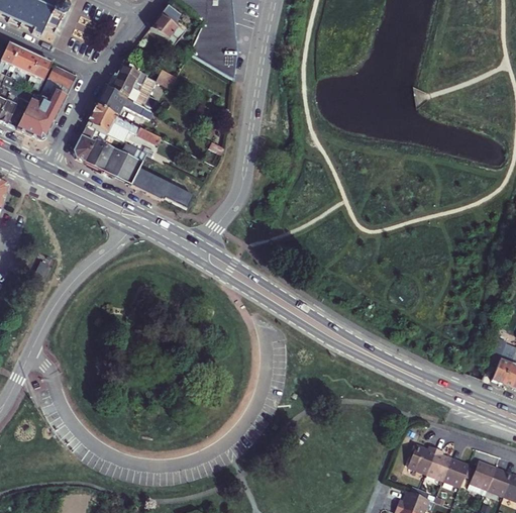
[(32,30),(41,35),(47,23),(57,27),(56,29),(58,30),(59,28),(61,29),(62,27),(60,26),(68,8),(70,9),(71,6),(69,5),(70,3),(67,2),(66,4),(58,0),(0,0),(0,13),(9,18),(7,20),(9,21),(10,20),(19,24),(19,25),(21,27),(23,23),(33,28),(32,30)]
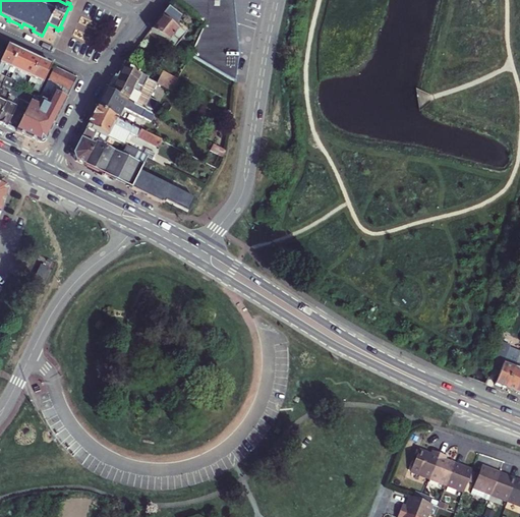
[(180,0),(206,20),(191,53),(235,79),(239,49),(233,0),(180,0)]
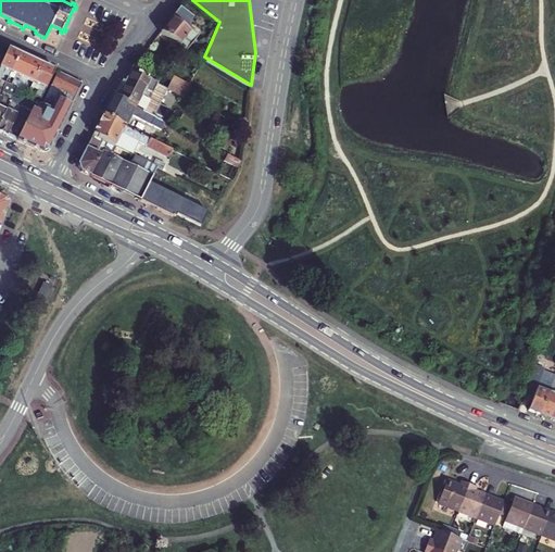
[(192,14),(181,4),(162,30),(178,41),(177,44),(185,49),(199,30),(188,22),(192,14)]
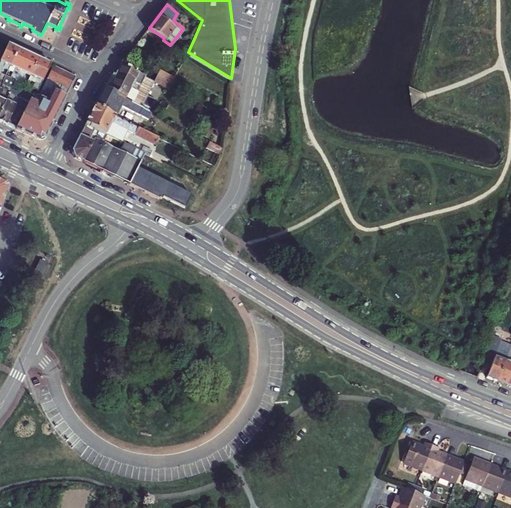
[(102,46),(113,23),(101,18),(90,40),(102,46)]
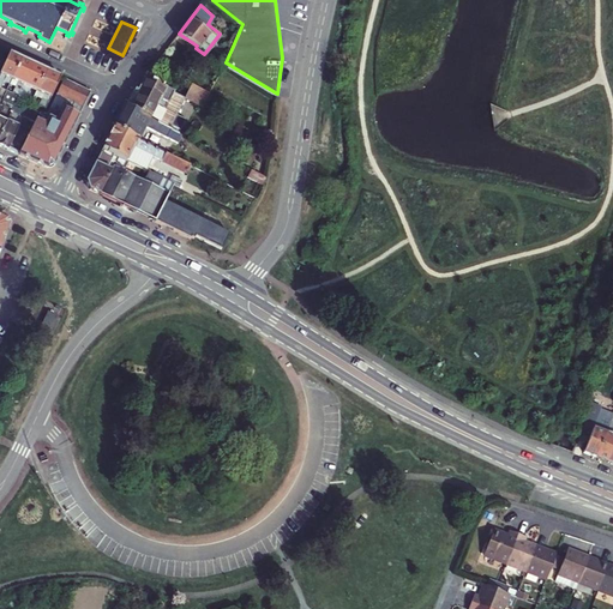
[(5,76),(12,78),(22,56),(10,50),(0,71),(0,85),(5,76)]
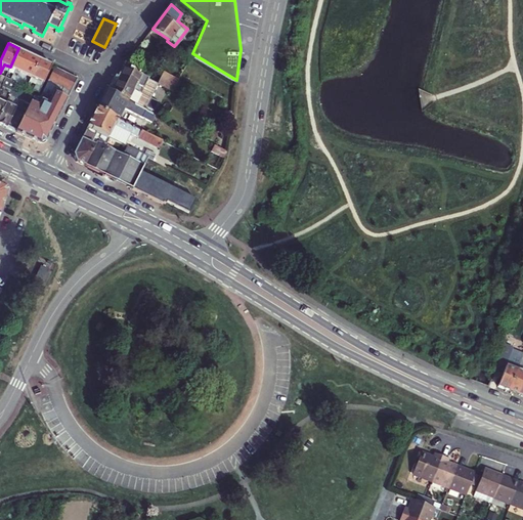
[(16,80),(29,52),(18,48),(10,67),(14,69),(10,78),(16,80)]
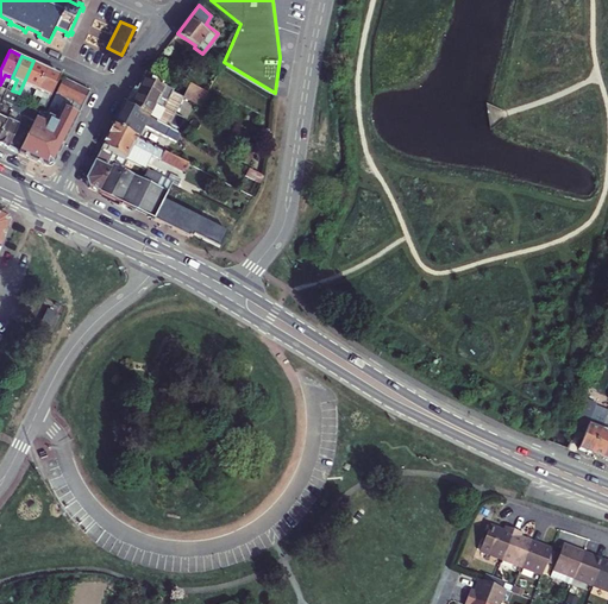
[(30,86),(38,89),(48,68),(33,61),(19,93),(25,96),(30,86)]
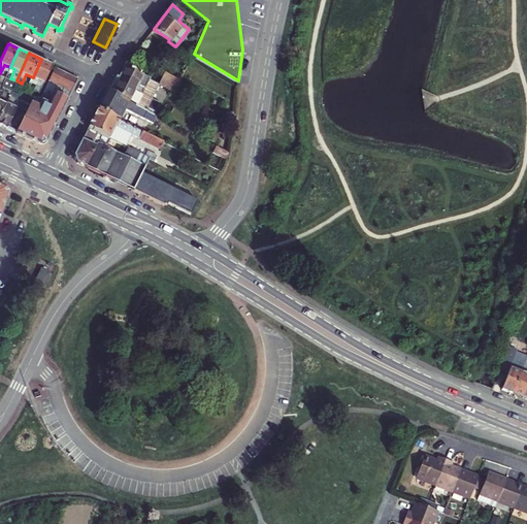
[(39,80),(35,89),(40,92),(53,64),(41,59),(33,77),(39,80)]
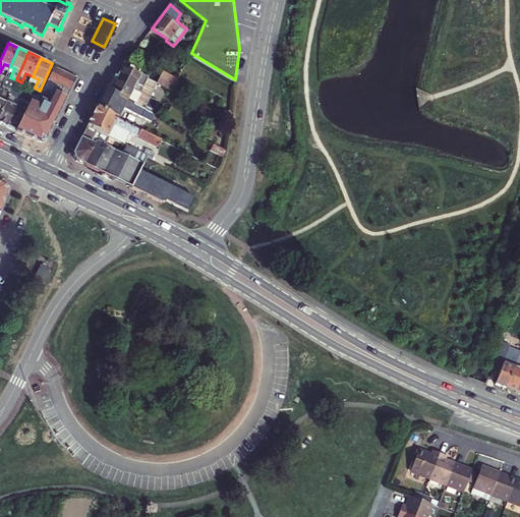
[(116,76),(110,88),(136,102),(146,107),(153,111),(159,100),(152,96),(158,82),(156,80),(124,64),(117,76),(116,76)]
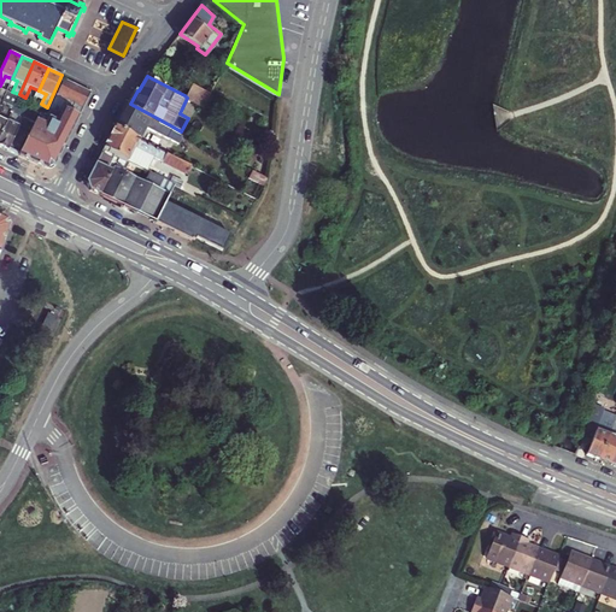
[(66,77),(52,107),(62,112),(64,106),(78,113),(91,88),(66,77)]
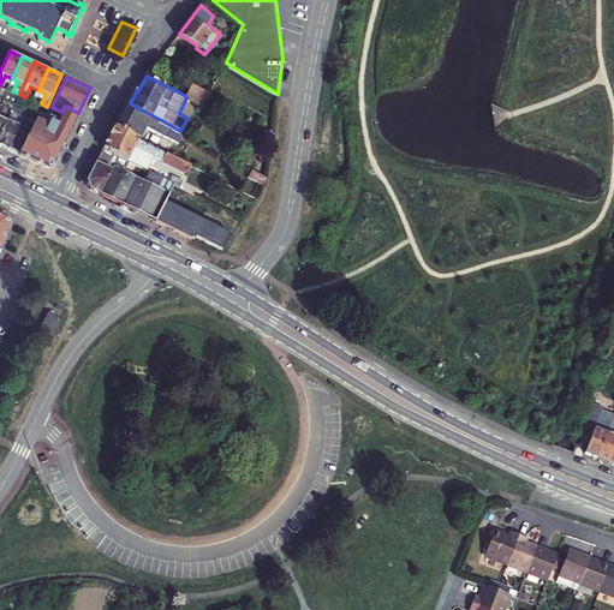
[(202,105),(209,91),(192,82),(184,95),(186,97),(202,105)]
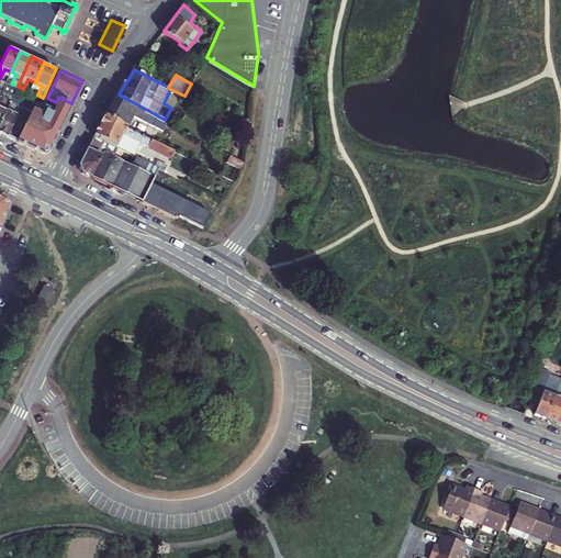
[(0,123),(11,100),(18,86),(11,84),(7,81),(4,86),(3,87),(1,92),(0,95),(0,123)]
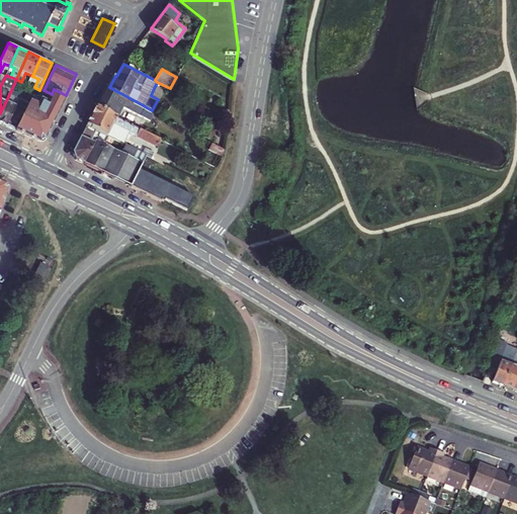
[(17,95),(23,82),(21,82),(16,79),(10,92),(17,95)]
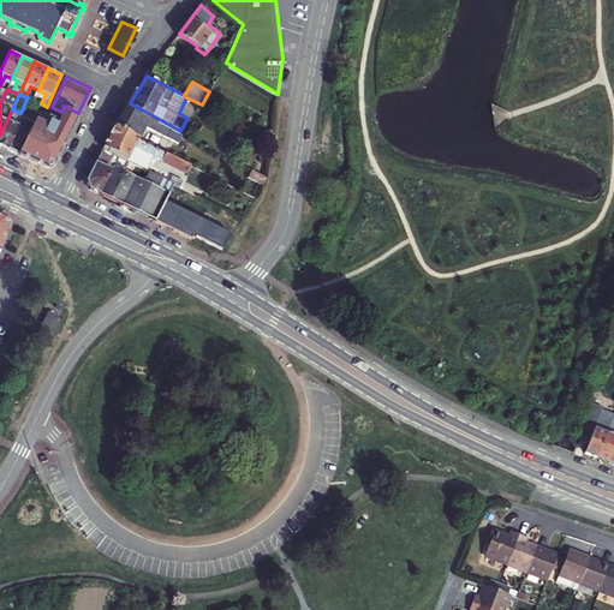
[(161,120),(130,103),(125,102),(114,123),(139,136),(147,123),(168,135),(172,126),(161,120)]
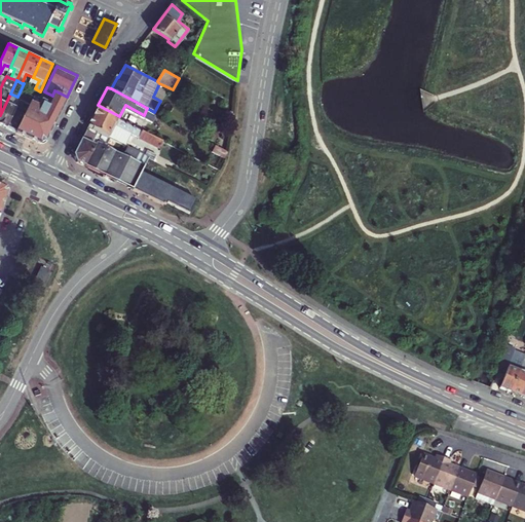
[(30,101),(26,110),(15,131),(39,141),(46,139),(67,97),(54,90),(52,96),(44,91),(42,96),(50,99),(48,103),(41,100),(39,105),(30,101)]
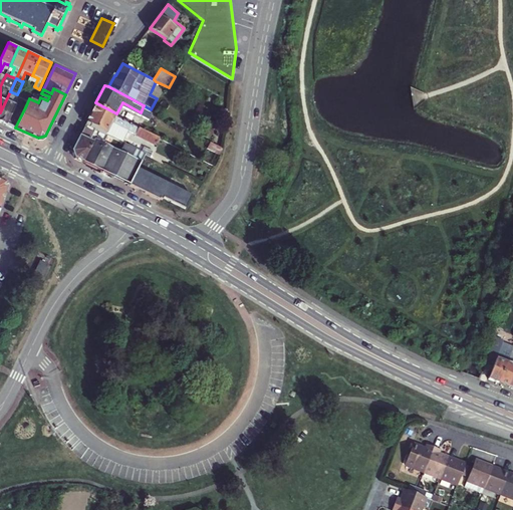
[(0,119),(15,128),(25,107),(18,104),(21,96),(17,94),(10,91),(0,112),(0,119)]
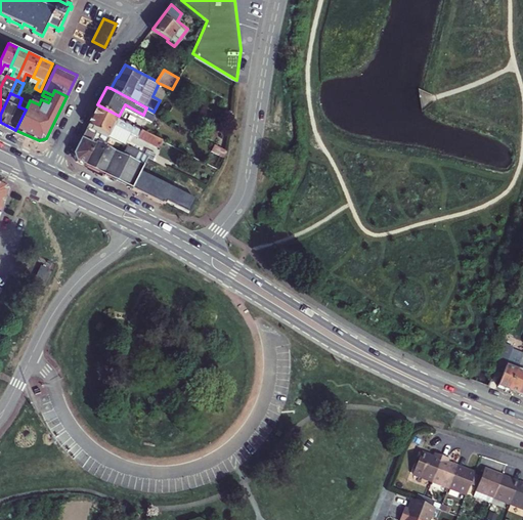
[(119,116),(97,104),(88,123),(110,134),(115,123),(142,138),(146,130),(119,116)]
